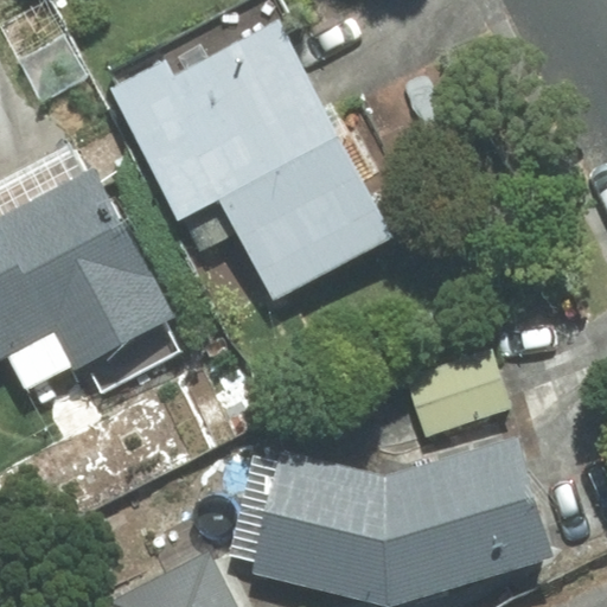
[(279,0),(251,0),(107,75),(181,216),(221,196),(274,299),(394,237),(287,31),(294,27),(279,0)]
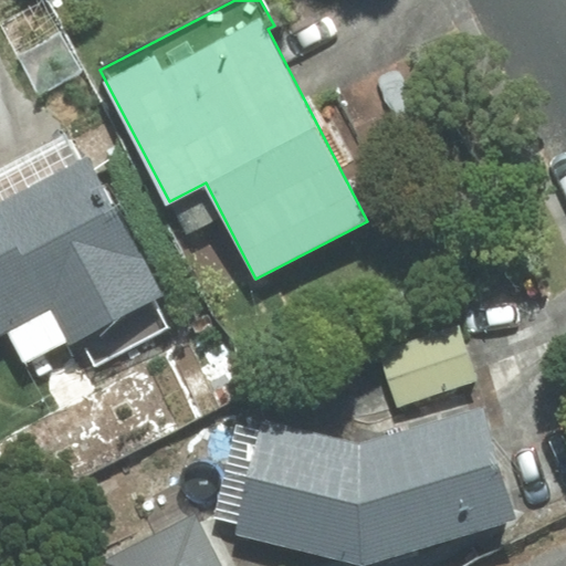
[(0,335),(8,332),(25,367),(81,338),(95,367),(167,331),(150,299),(159,294),(88,158),(82,163),(67,136),(0,170),(0,335)]
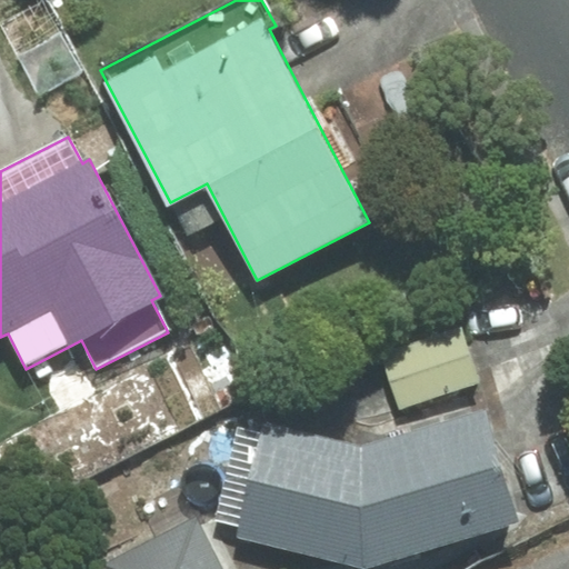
[(380,345),(400,408),(478,382),(457,319),(380,345)]
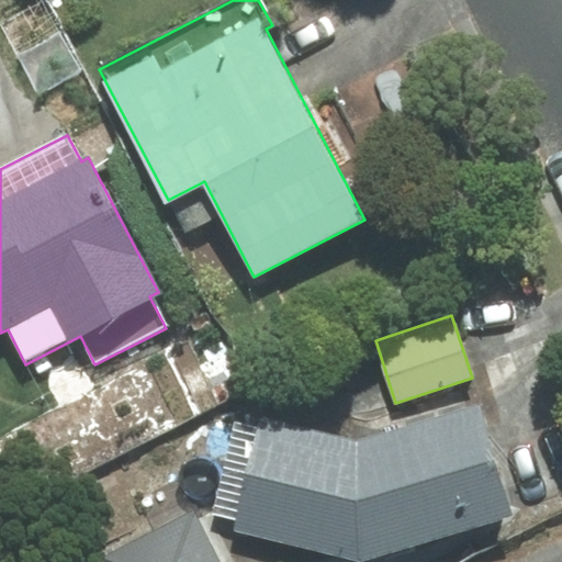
[(479,406),(357,442),(262,419),(235,529),(360,561),(512,515),(479,406)]
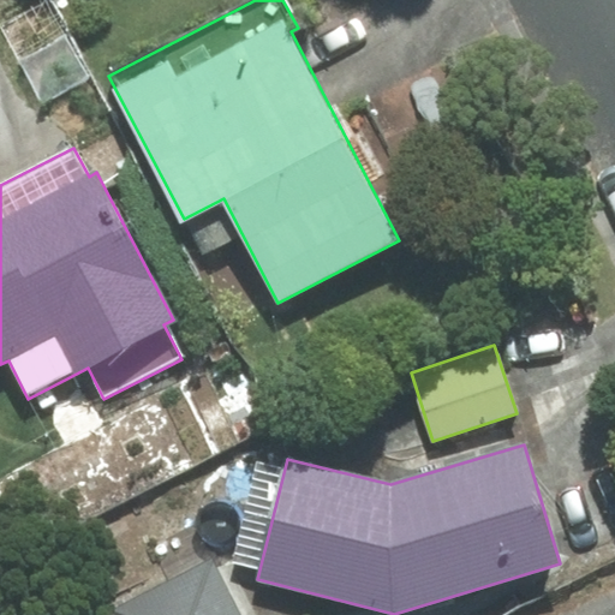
[(236,614),(209,563),(115,610),(118,614),(236,614)]
